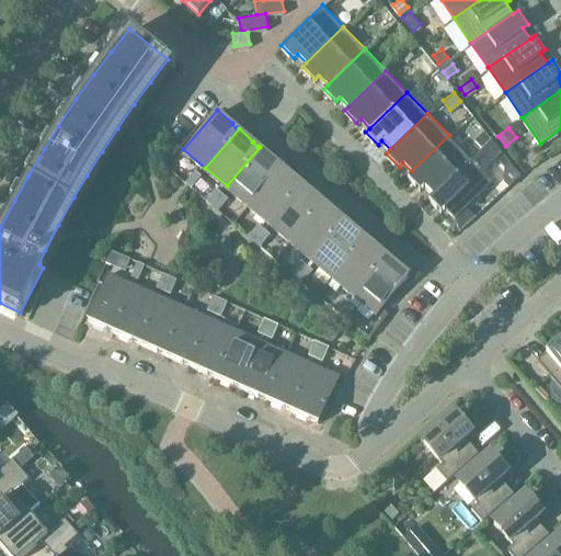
[(481,128),(472,137),(480,145),(489,136),(481,128)]
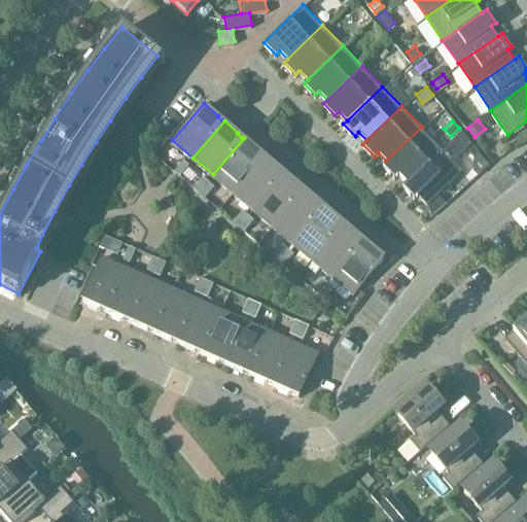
[(398,173),(407,181),(442,147),(422,127),(386,161),(383,165),(394,176),(398,173)]
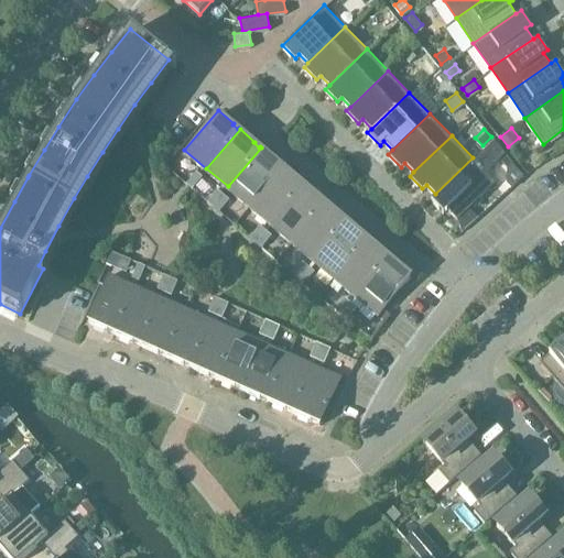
[(435,194),(431,198),(443,210),(447,206),(457,217),(462,229),(477,215),(469,206),(495,181),(485,170),(498,156),(503,151),(492,138),(473,157),(435,194)]
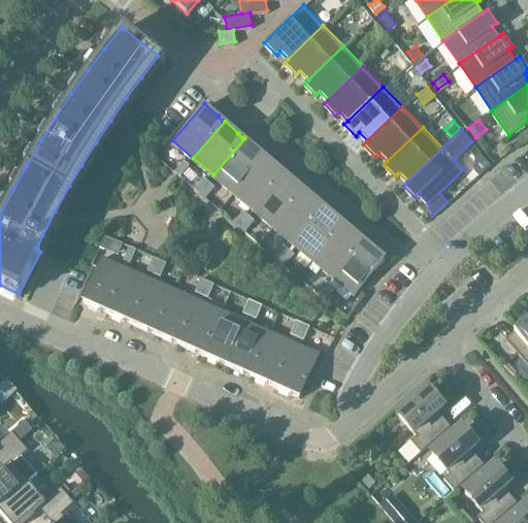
[(213,174),(233,192),(264,155),(263,154),(262,155),(257,151),(258,150),(244,138),(213,174)]
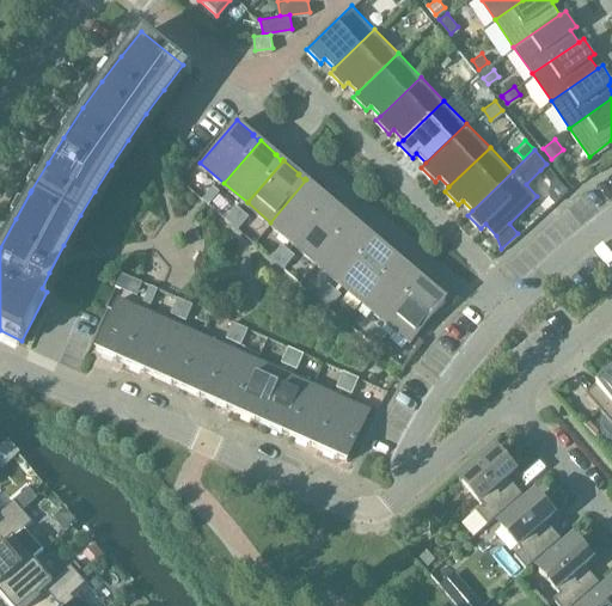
[(546,164),(540,170),(550,182),(556,176),(546,164)]
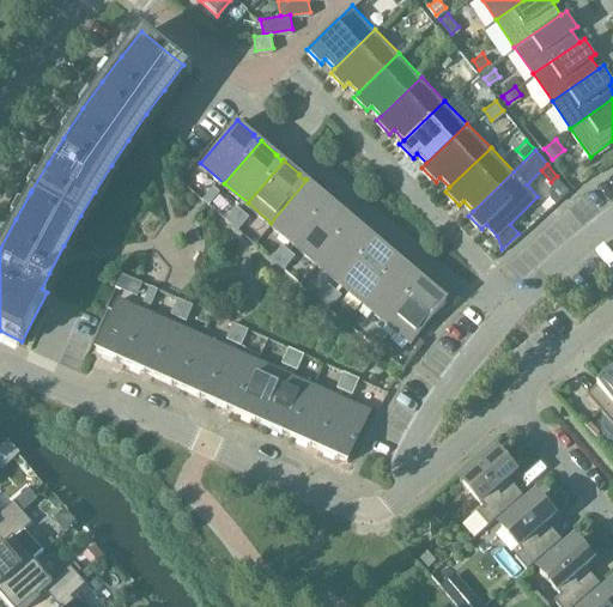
[(551,189),(550,198),(553,202),(558,198),(569,189),(560,180),(557,176),(551,182),(551,189)]
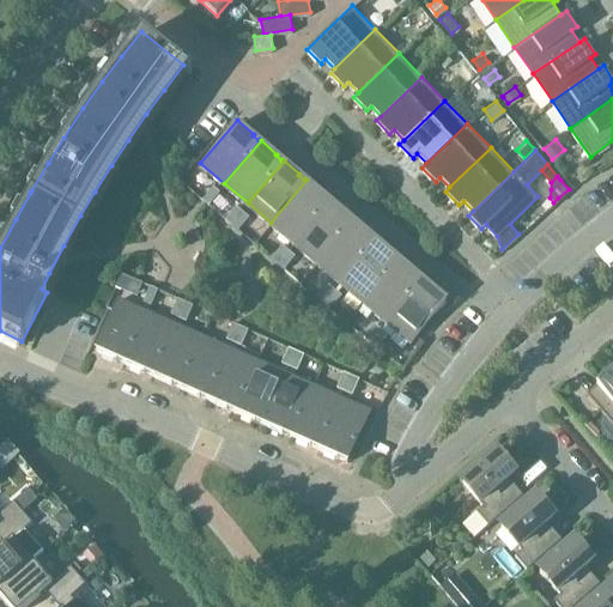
[(271,223),(293,242),(329,199),(328,198),(328,199),(322,194),(323,193),(307,180),(271,223)]
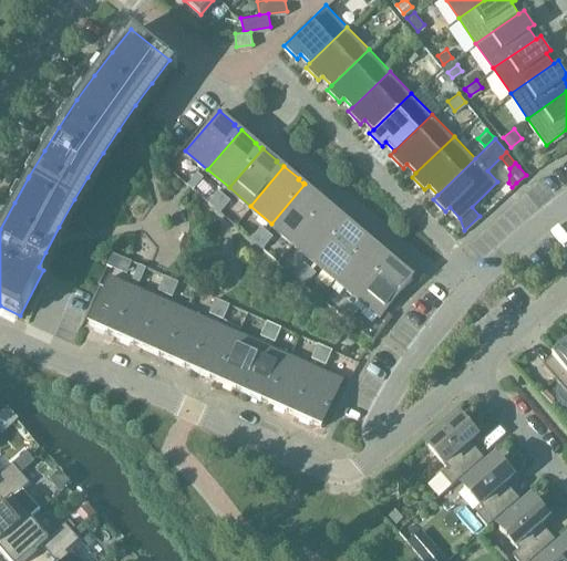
[(197,169),(187,182),(193,187),(203,175),(197,169)]
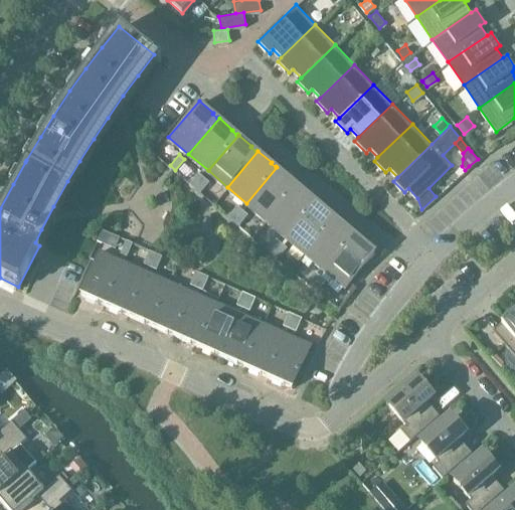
[(246,203),(266,219),(297,184),(296,183),(295,183),(290,179),(291,178),(277,167),(246,203)]
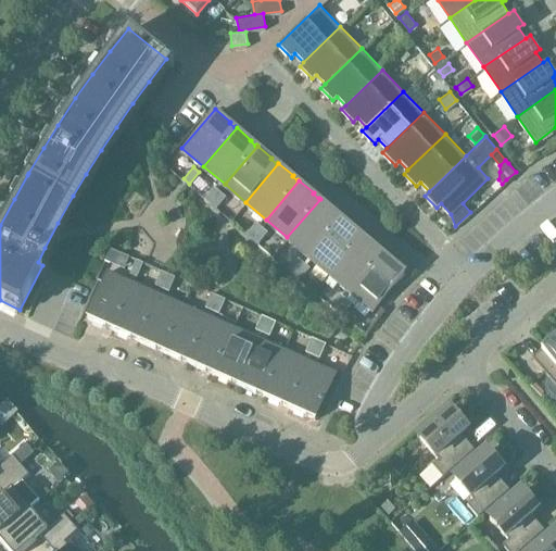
[(204,196),(210,201),(219,189),(214,184),(204,196)]
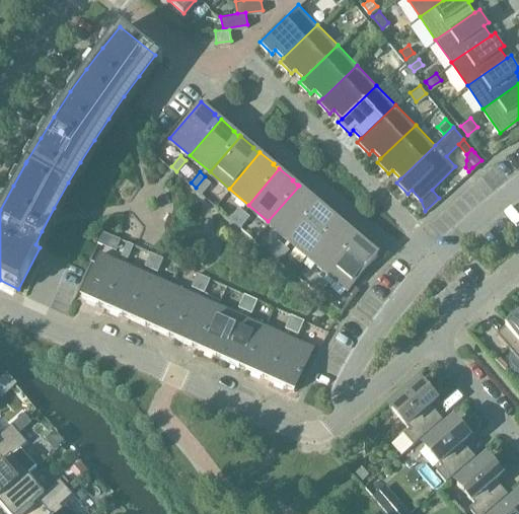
[(205,176),(196,188),(202,192),(211,180),(205,176)]
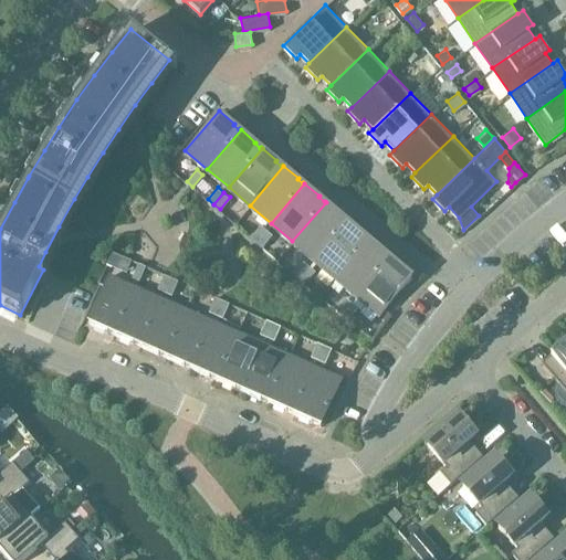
[(292,241),(314,260),(347,220),(346,219),(345,220),(341,215),(341,214),(326,202),(292,241)]
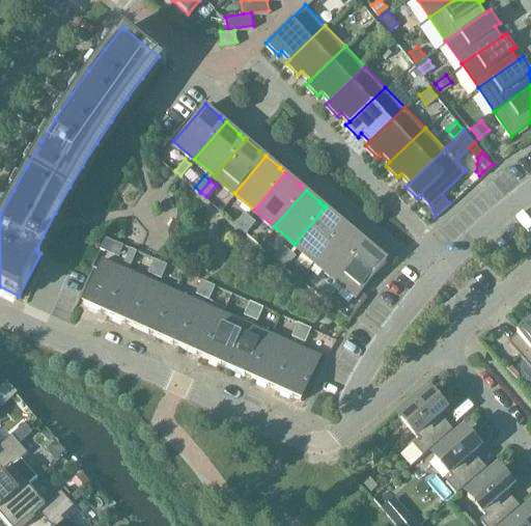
[(295,244),(314,260),(345,223),(344,222),(344,223),(339,219),(339,218),(326,206),(295,244)]
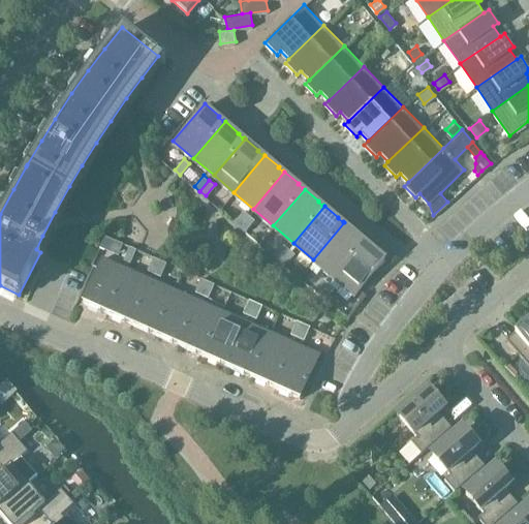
[(234,220),(240,224),(249,214),(243,209),(234,220)]
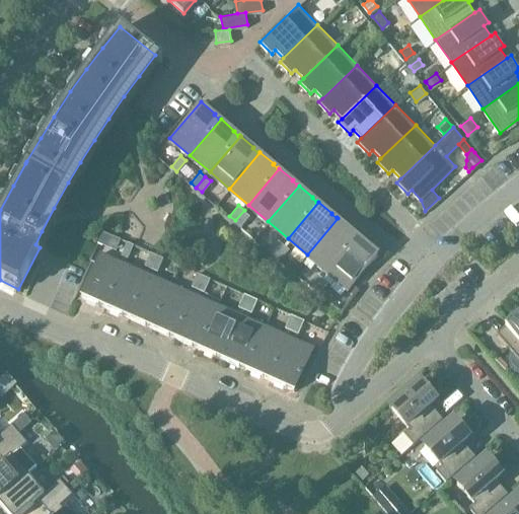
[(244,210),(235,220),(240,225),(249,214),(244,210)]
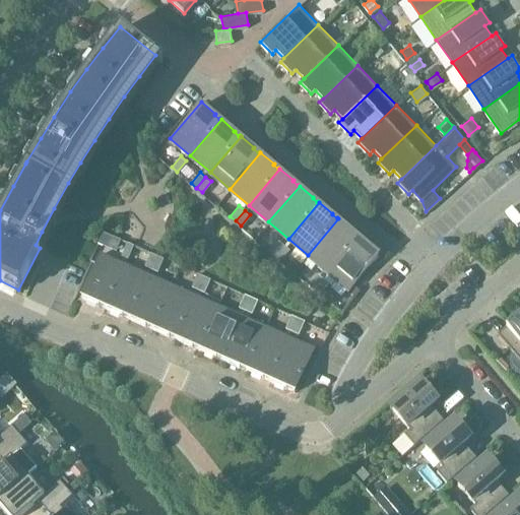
[(308,255),(327,271),(359,236),(358,235),(356,236),(351,231),(352,231),(338,218),(308,255)]
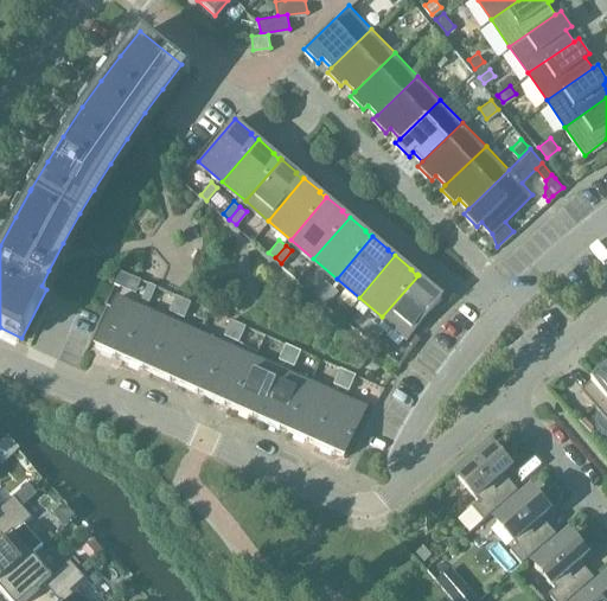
[(419,275),(382,317),(406,337),(442,295),(440,293),(439,294),(433,289),(434,288),(419,275)]
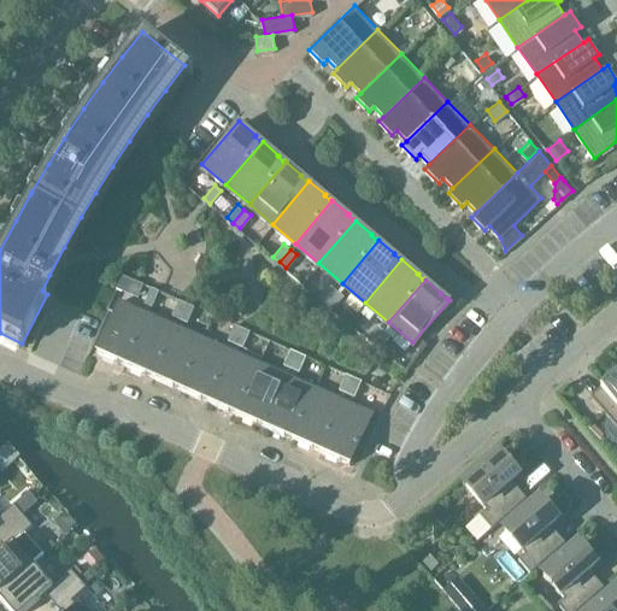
[(319,297),(325,301),(338,288),(330,283),(319,297)]
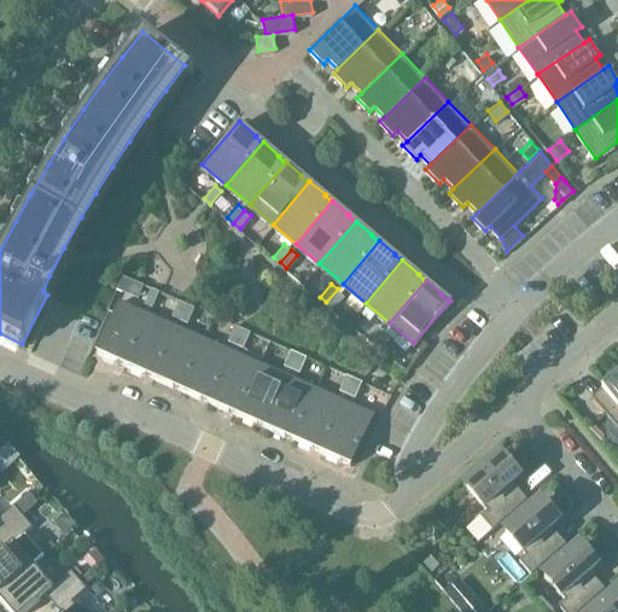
[(144,301),(152,304),(159,289),(151,285),(144,301)]
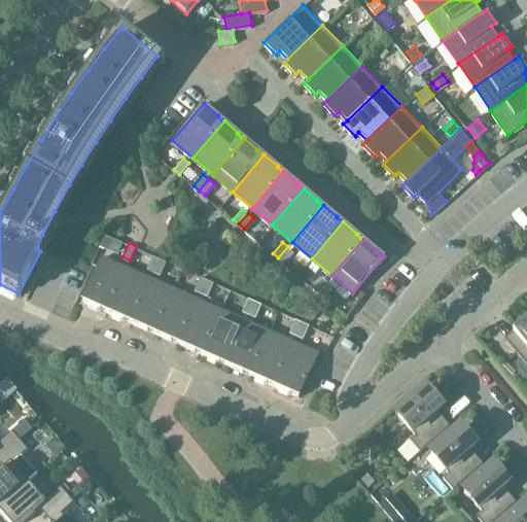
[(288,246),(278,257),(284,263),(293,251),(288,246)]
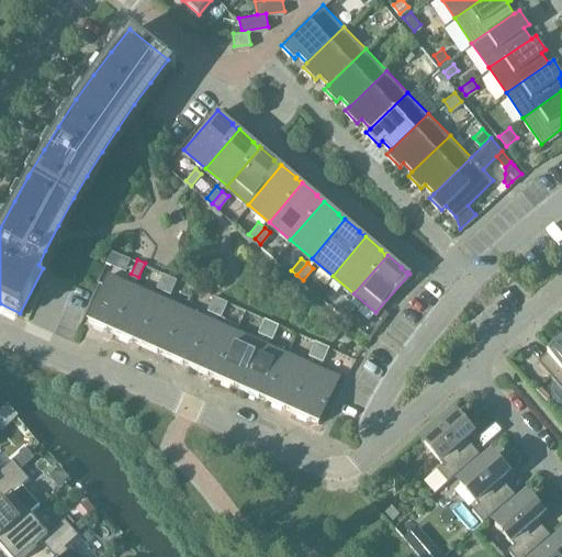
[(156,285),(164,288),(169,274),(163,270),(156,285)]
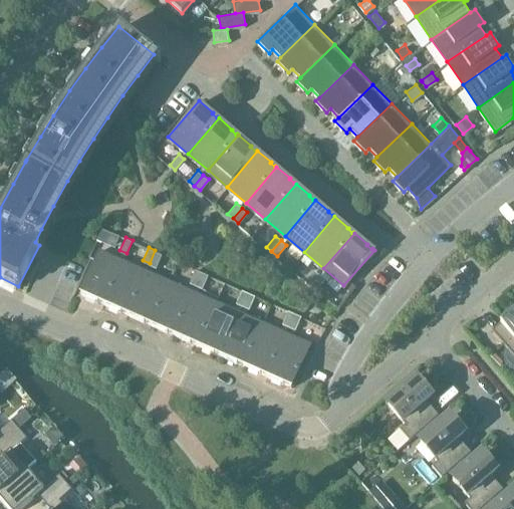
[(103,301),(104,301),(123,258),(99,248),(80,291),(97,298),(98,297),(103,300),(103,301)]
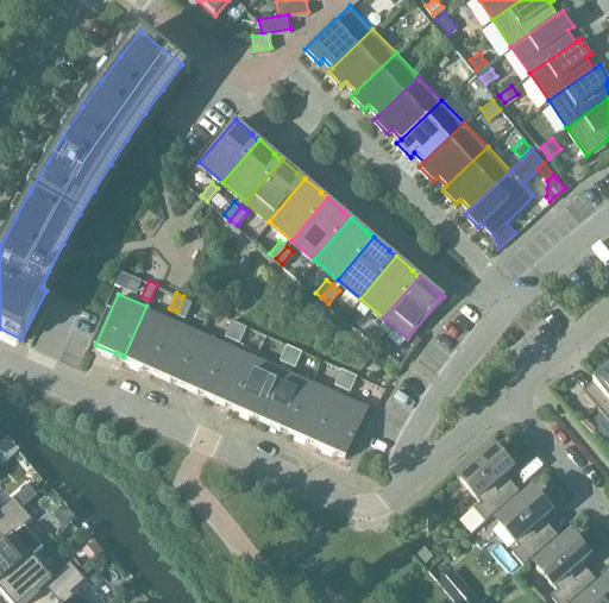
[(183,296),(177,312),(184,315),(192,300),(183,296)]
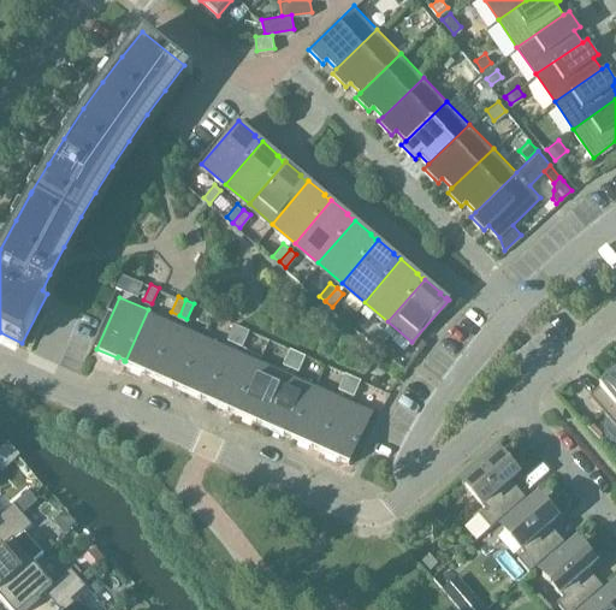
[(152,373),(153,374),(176,323),(148,309),(125,361),(144,369),(146,368),(153,372),(152,373)]
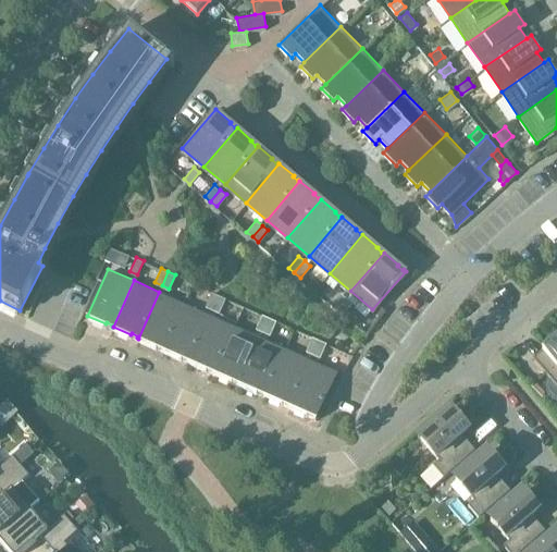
[(205,305),(212,308),(219,294),(211,291),(205,305)]
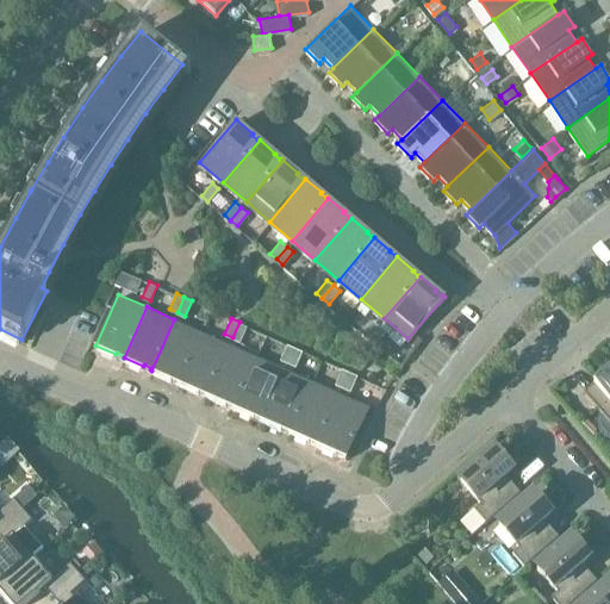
[(361,331),(368,337),(379,324),(373,318),(361,331)]
